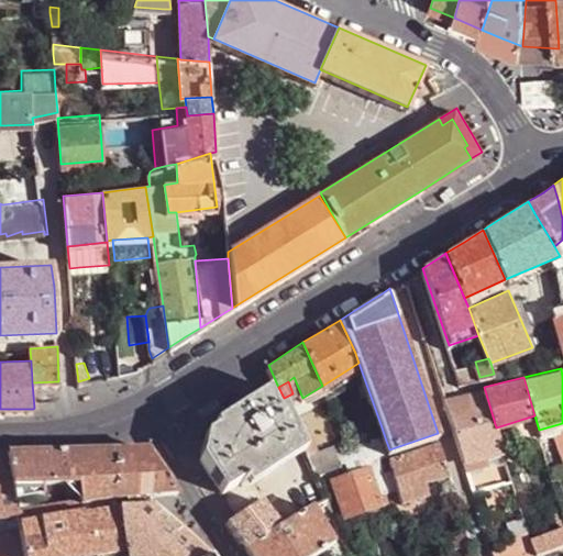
[(223,489),(243,477),(244,479),(247,477),(246,475),(258,467),(261,470),(268,466),(266,462),(302,437),(301,434),(284,398),(278,387),(277,385),(263,395),(225,418),(209,427),(201,453),(223,489)]
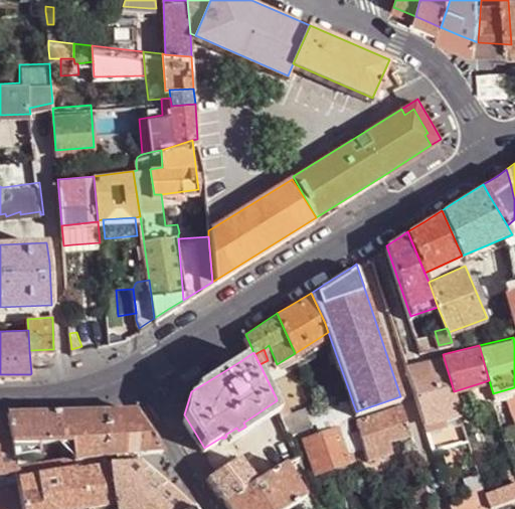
[(423,417),(441,412),(445,416),(461,412),(454,391),(443,354),(406,362),(423,417)]
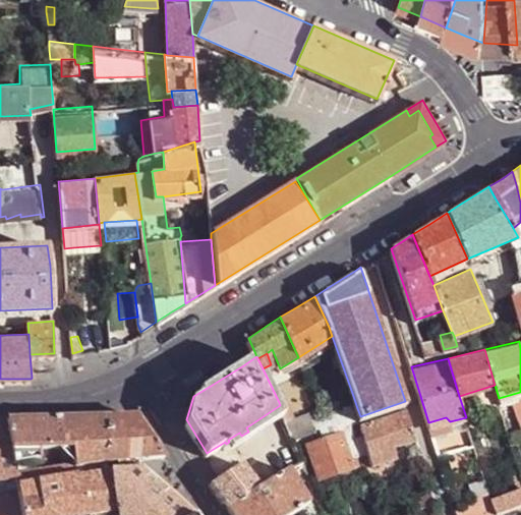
[(520,392),(499,398),(505,417),(520,412),(520,392)]
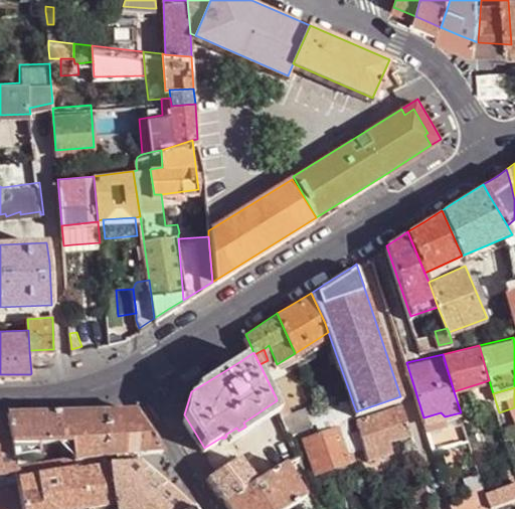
[(330,412),(353,403),(348,388),(324,397),(330,412)]
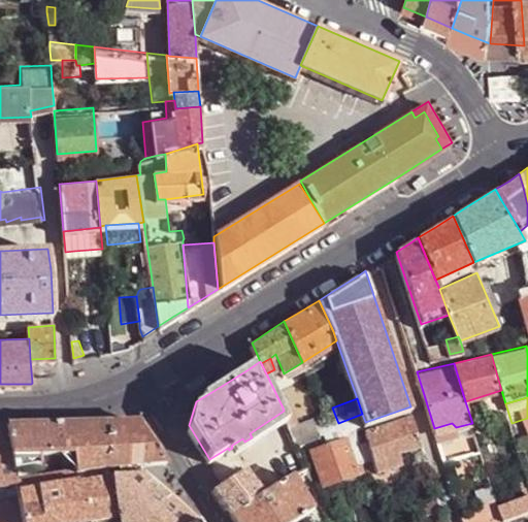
[(291,402),(283,408),(284,411),(290,422),(297,420),(291,402)]
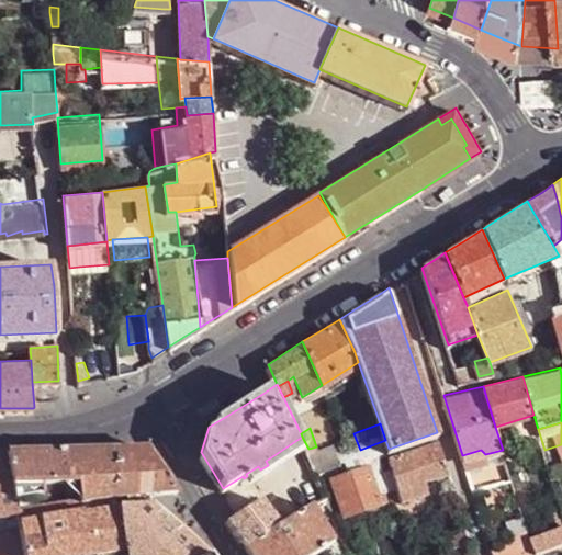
[(360,450),(353,433),(344,435),(336,439),(341,455),(360,450)]
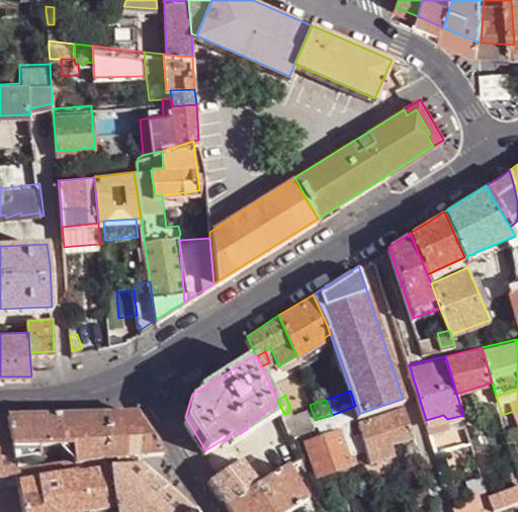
[(290,431),(316,423),(315,420),(310,405),(291,412),(284,414),(290,431)]
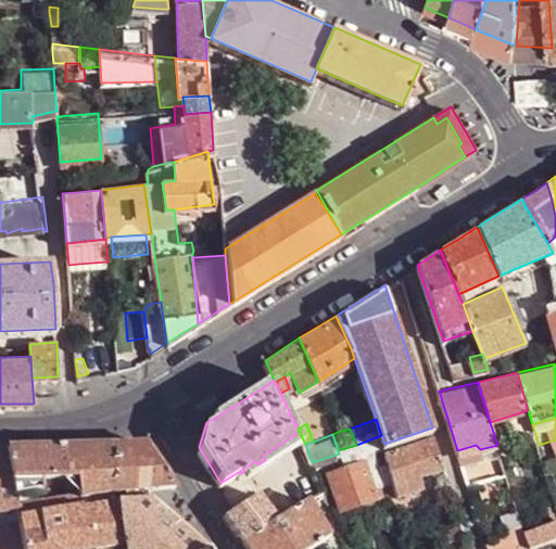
[(399,494),(424,485),(419,474),(444,465),(434,434),(384,451),(399,494)]
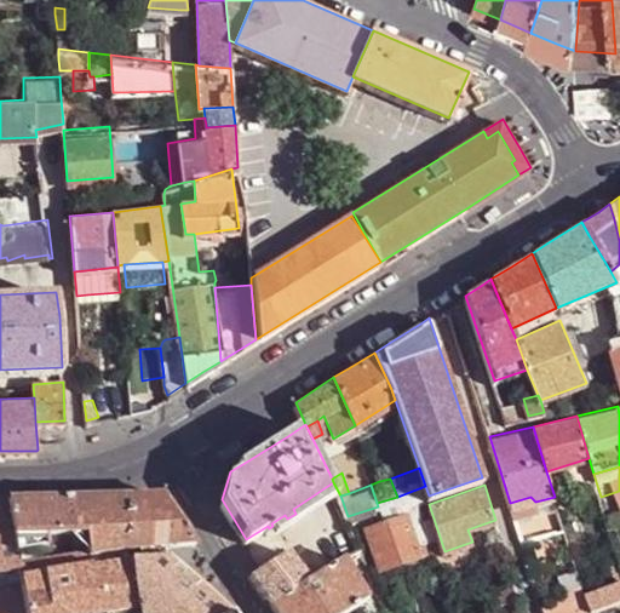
[(151,493),(131,493),(124,543),(127,543),(149,540),(158,540),(165,540),(195,539),(165,492),(151,493)]
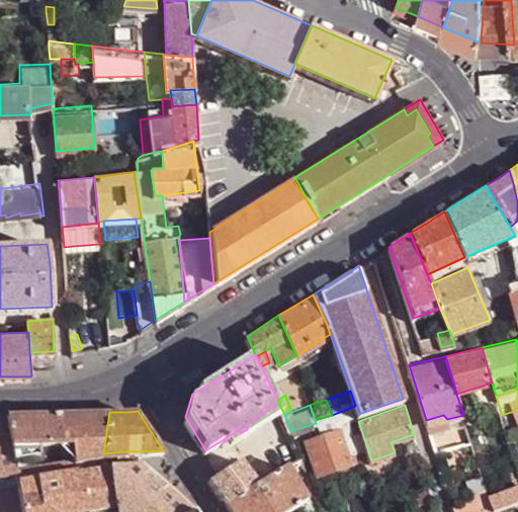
[(103,453),(109,412),(83,413),(59,414),(62,438),(59,439),(60,450),(66,454),(73,452),(74,458),(103,453)]
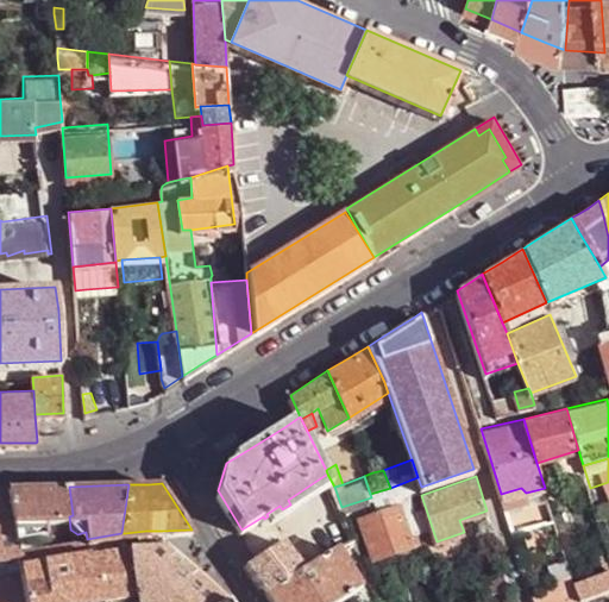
[(46,530),(44,521),(42,487),(29,488),(10,488),(17,539),(46,534),(46,530)]
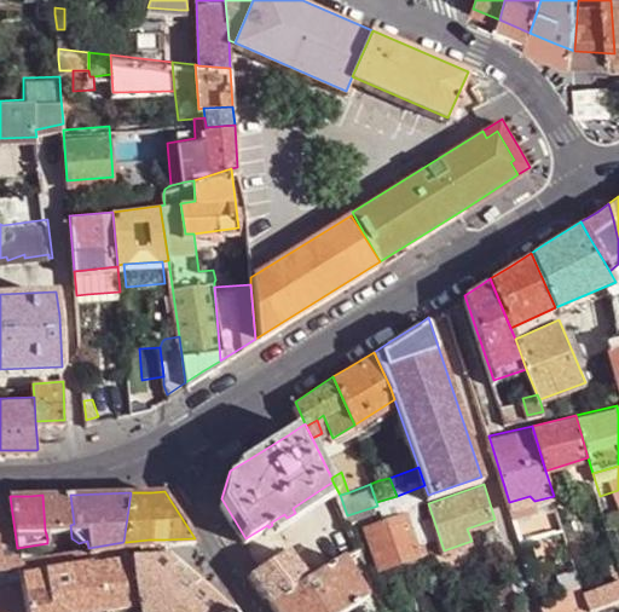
[(74,524),(70,495),(42,495),(45,530),(67,526),(70,525),(74,524)]
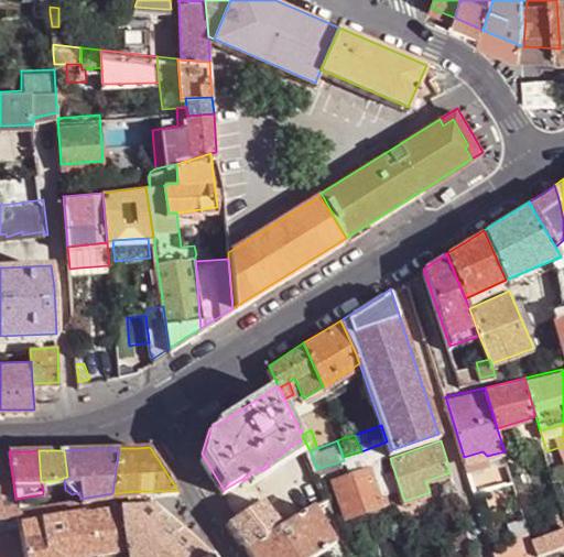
[(0,514),(17,512),(17,511),(18,511),(15,499),(9,451),(0,451),(0,514)]
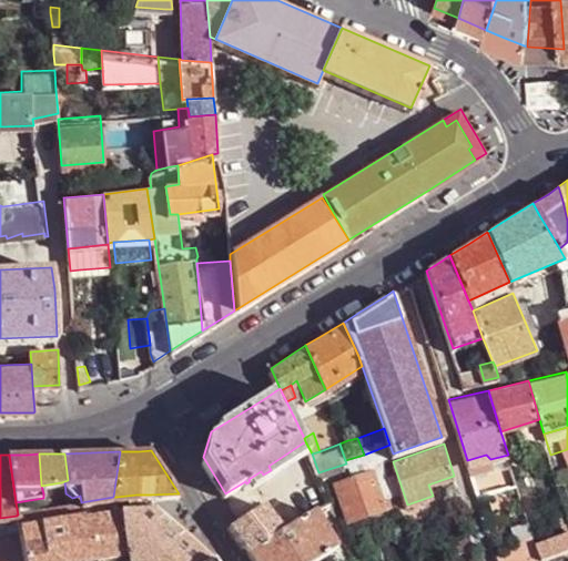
[(354,475),(372,468),(364,455),(345,460),(346,463),(350,462),(354,475)]
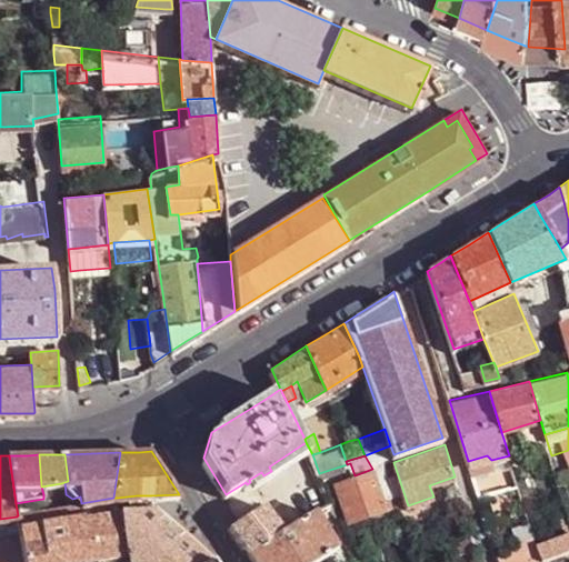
[(348,518),(386,505),(382,498),(376,477),(372,469),(355,475),(336,482),(348,518)]
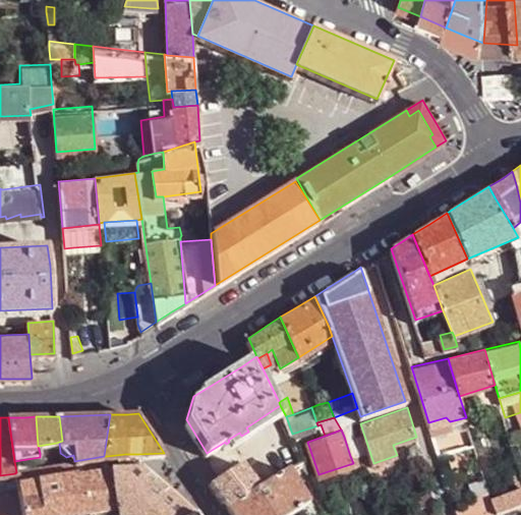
[(354,433),(344,437),(350,456),(360,453),(360,452),(354,433)]
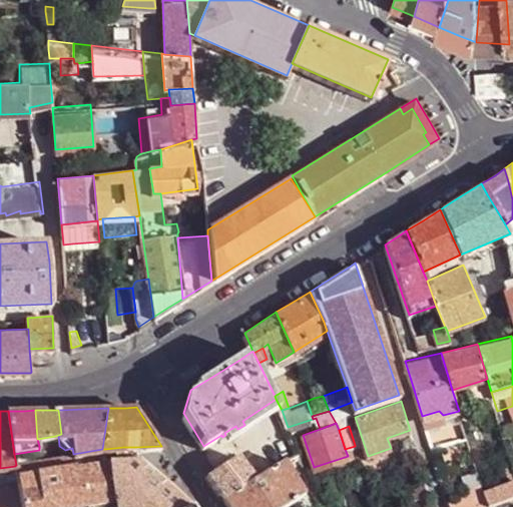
[(56,443),(55,436),(37,439),(39,446),(56,443)]
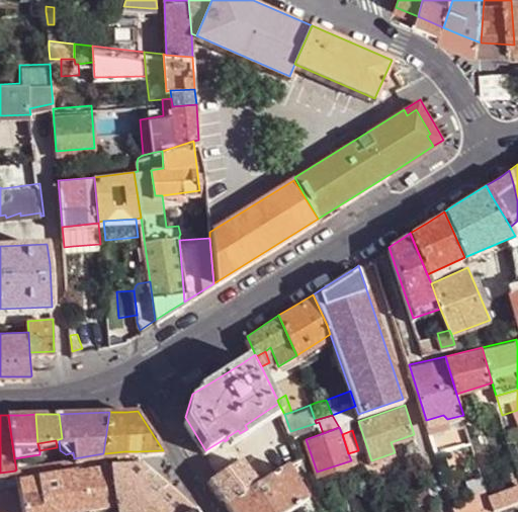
[(124,451),(106,453),(107,464),(138,462),(138,451),(132,451),(124,451)]
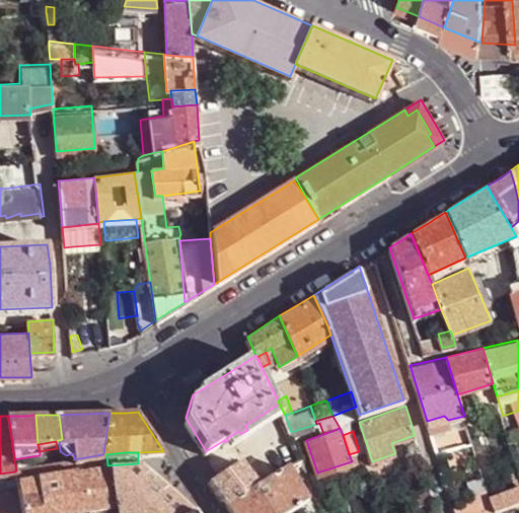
[(16,479),(22,512),(83,512),(114,508),(114,503),(127,512),(192,512),(194,512),(138,463),(107,465),(106,454),(103,454),(74,459),(42,465),(16,470),(15,470),(15,471),(16,479)]
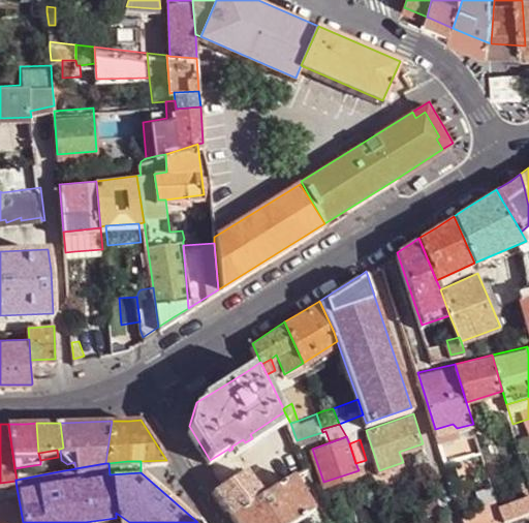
[(261,492),(245,468),(223,482),(213,488),(230,512),(261,492)]
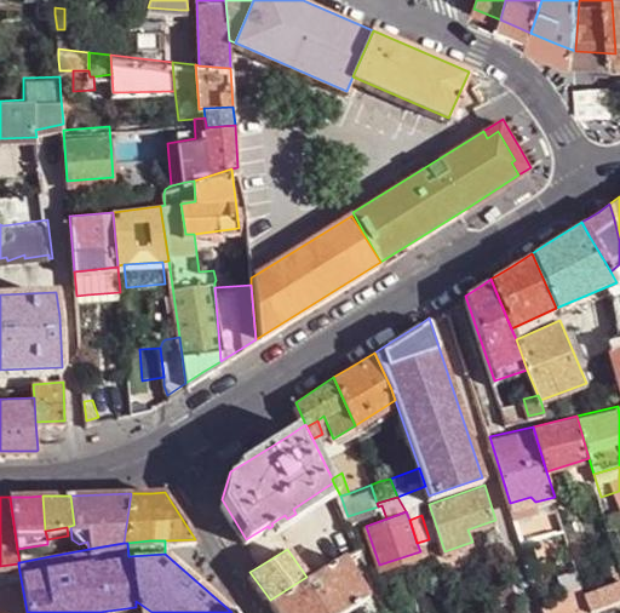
[(337,612),(367,595),(342,555),(306,577),(270,600),(279,612),(337,612)]
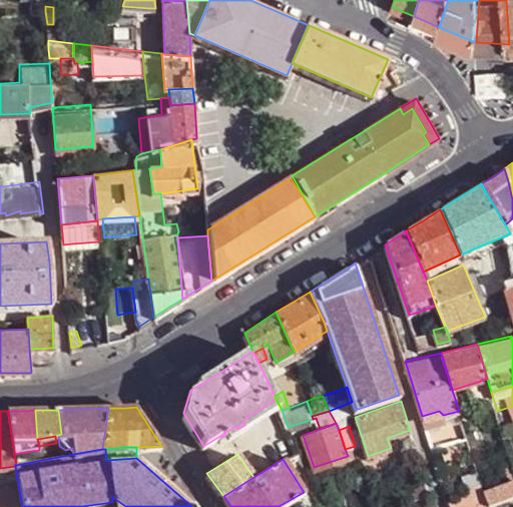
[(0,506),(22,506),(16,473),(4,475),(6,485),(0,485),(0,506)]
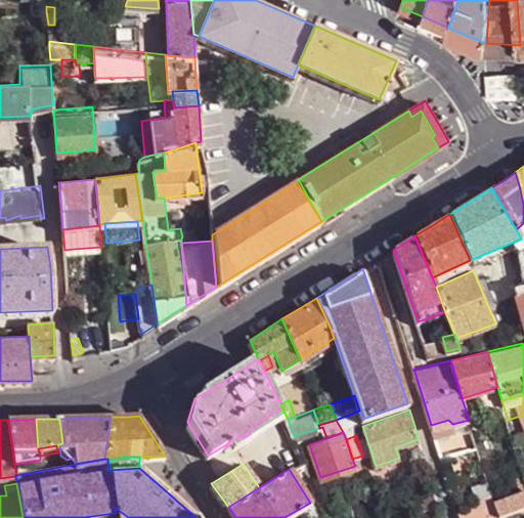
[(495,503),(499,515),(523,506),(523,492),(521,494),(495,503)]
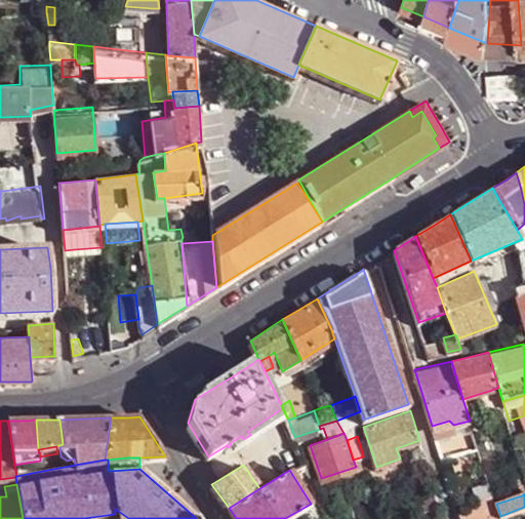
[(462,518),(491,518),(500,516),(496,504),(495,500),(460,512),(462,518)]
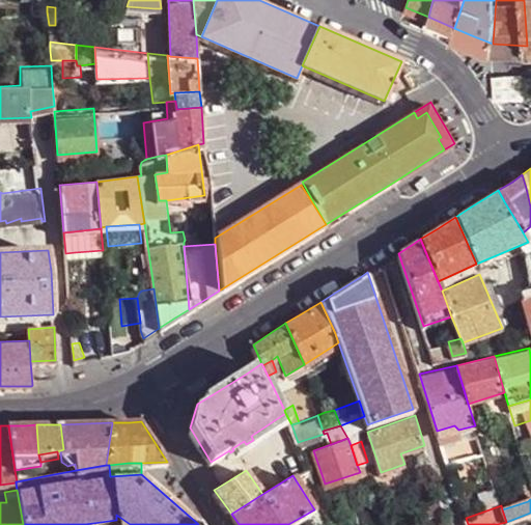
[(116,520),(85,524),(130,524),(116,515),(116,520)]
